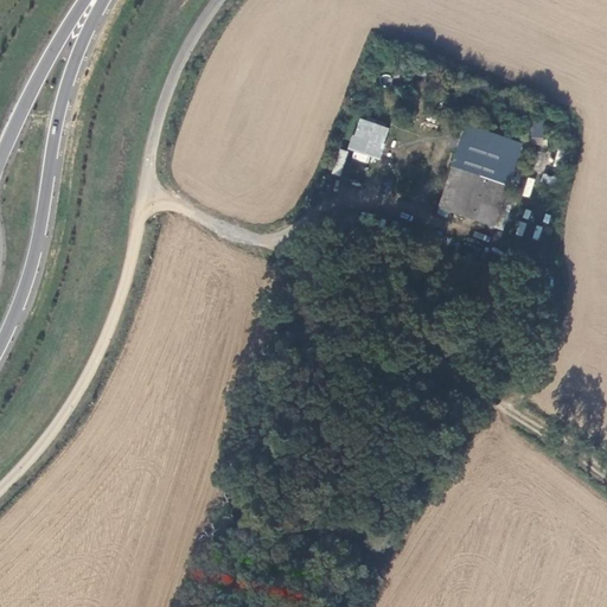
[(531,116),(530,136),(542,138),(544,117),(531,116)]
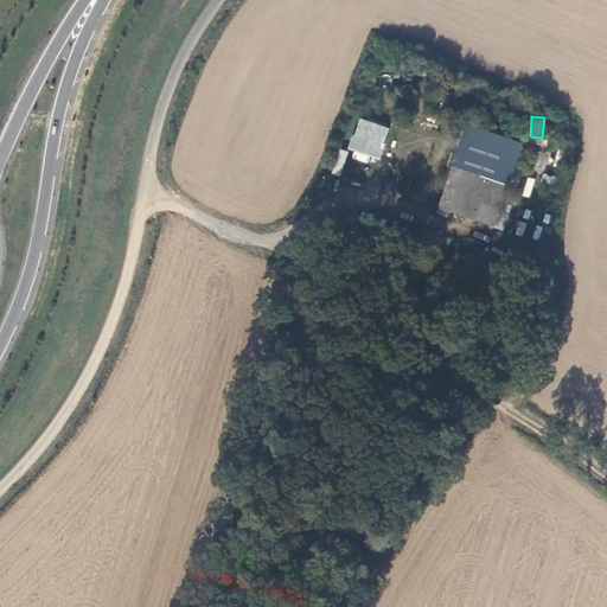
[(382,132),(363,125),(352,154),(372,160),(382,132)]
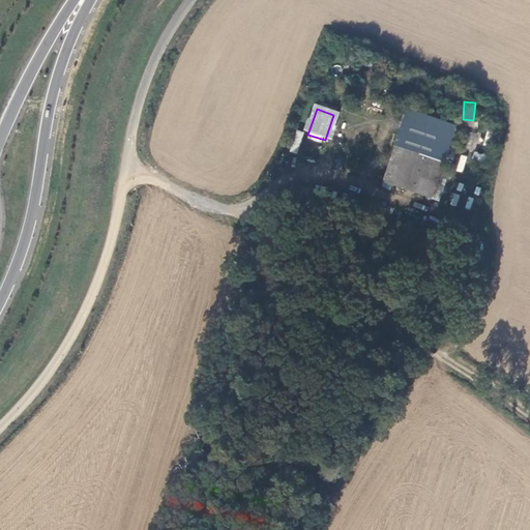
[(406,113),(381,183),(430,200),(453,129),(406,113)]
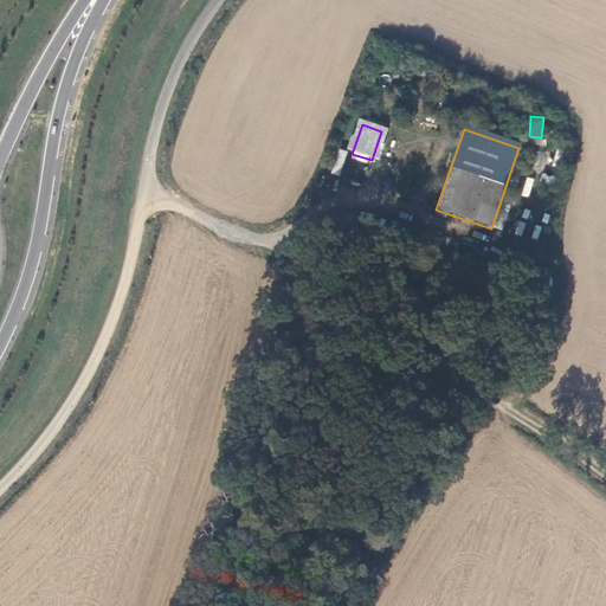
[(339,149),(334,173),(340,174),(345,150),(339,149)]
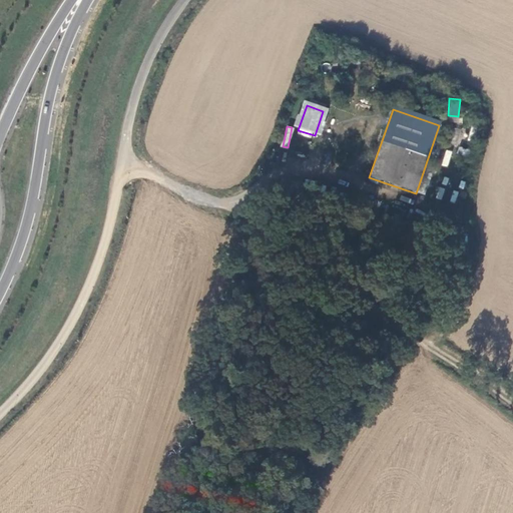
[(447,167),(452,151),(445,149),(440,165),(447,167)]
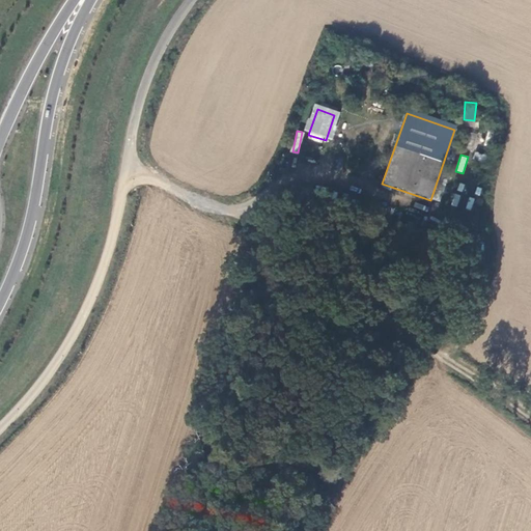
[(460,195),(453,193),(451,205),(458,206),(460,195)]
